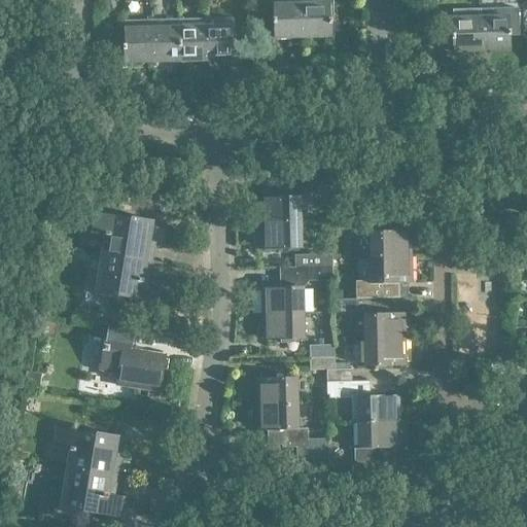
[(301,2),(301,35),(328,34),(328,20),(334,20),(332,0),(301,0),(302,2),(301,2)]
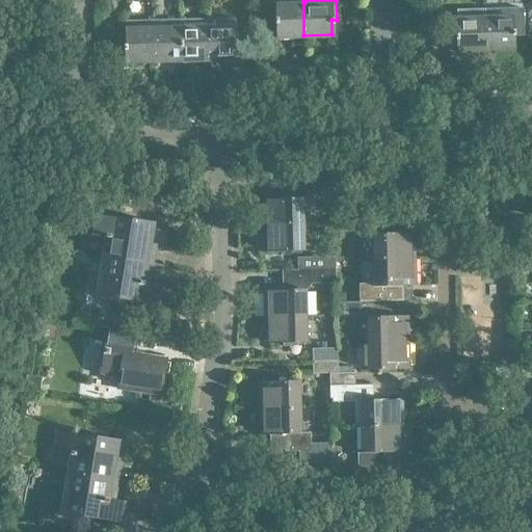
[(303,35),(303,2),(275,2),(275,35),(303,35)]
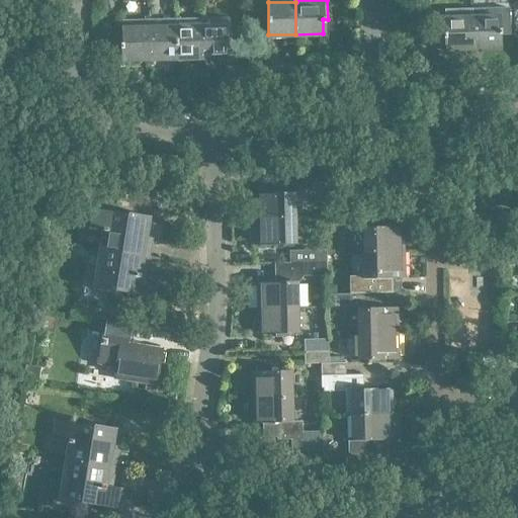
[(471,8),(472,49),(500,49),(499,34),(509,34),(508,7),(471,8)]
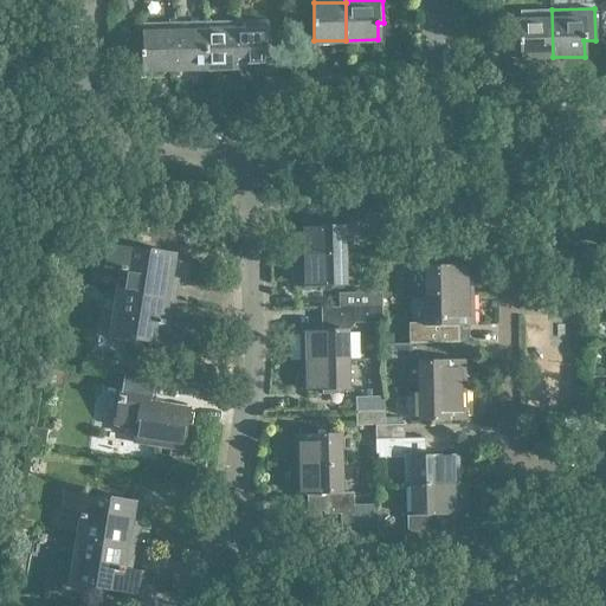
[(553,57),(552,10),(521,11),(521,20),(520,20),(521,58),(553,57)]
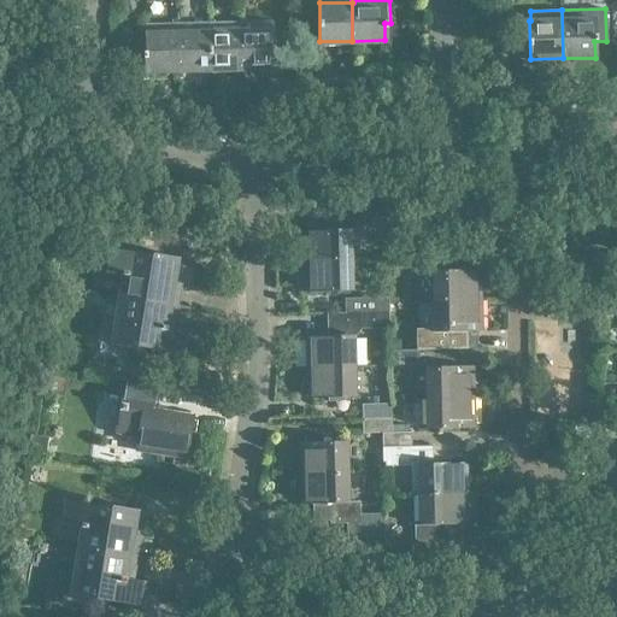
[(210,23),(211,69),(241,68),(241,22),(210,23)]
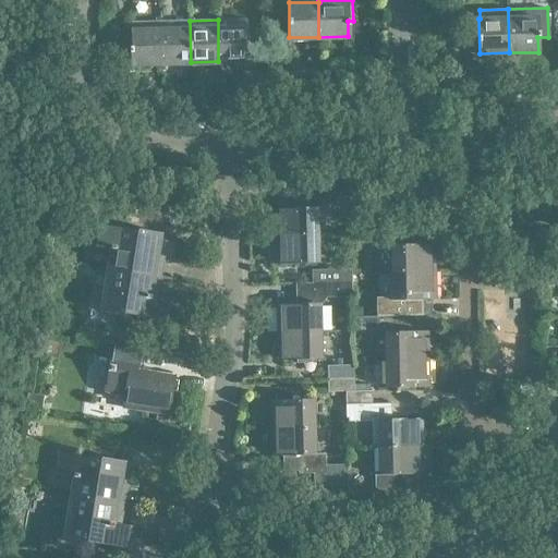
[(218,20),(218,61),(246,61),(245,26),(247,25),(247,20),(218,20)]
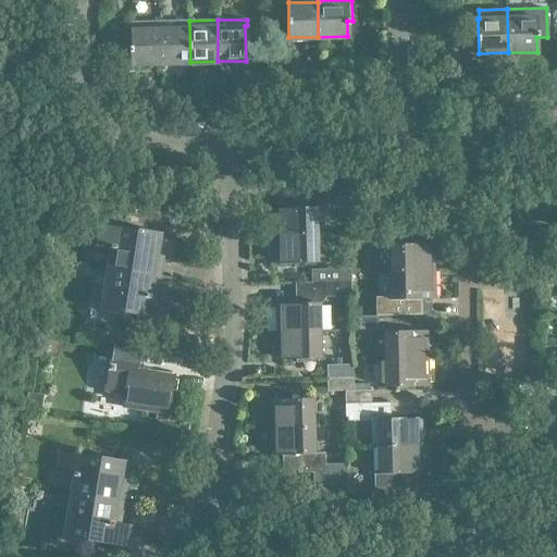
[(162,63),(161,21),(133,22),(133,29),(132,29),(133,64),(162,63)]
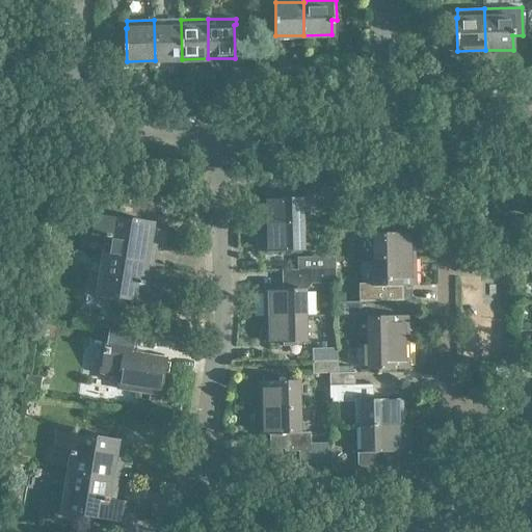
[(154,20),(155,60),(182,59),(181,20),(154,20)]
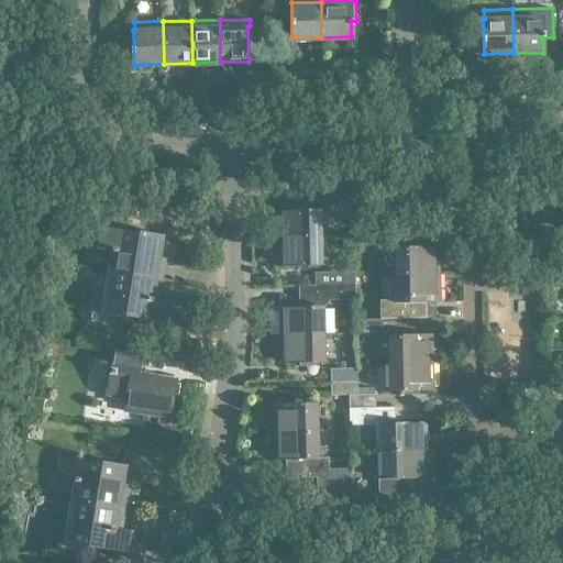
[(326,184),(326,197),(352,196),(351,183),(326,184)]
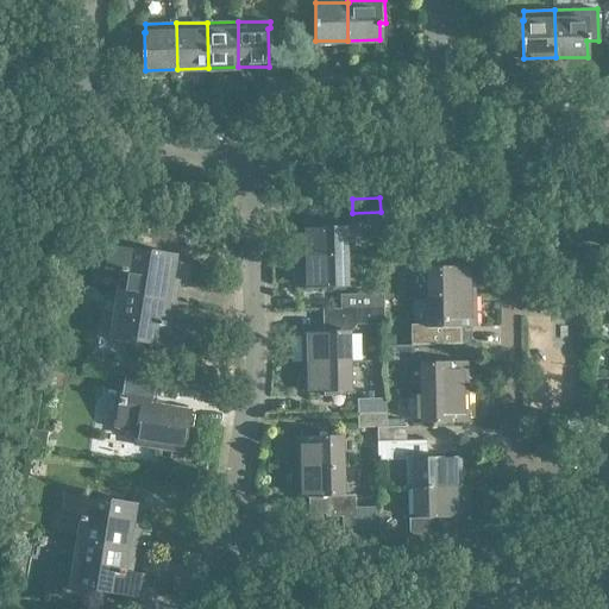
[(299,227),(300,257),(346,256),(346,225),(299,227)]
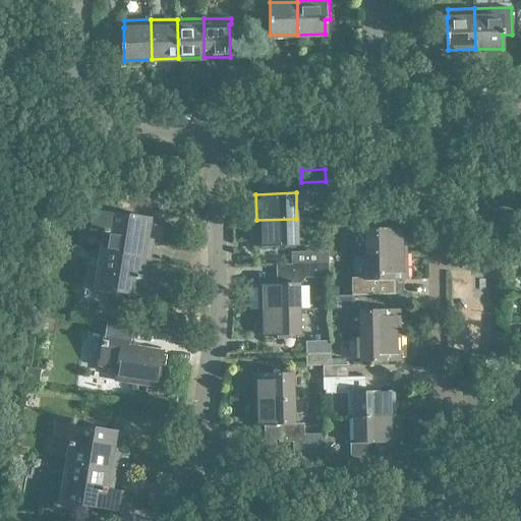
[(99,251),(143,258),(150,218),(129,215),(128,216),(90,210),(87,230),(102,233),(99,251)]
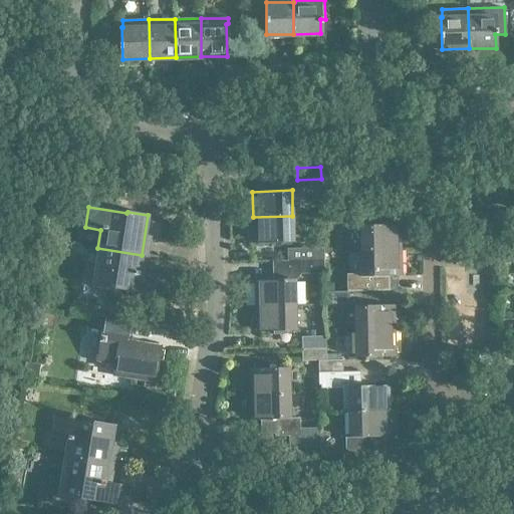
[(292,216),(253,217),(254,243),(293,242),(292,216)]
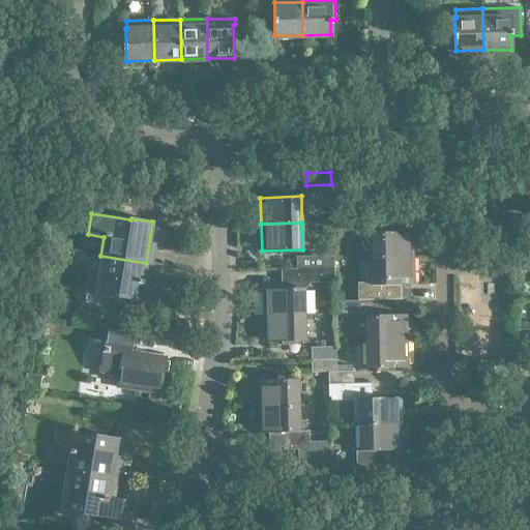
[(370,232),(371,259),(412,258),(412,231),(370,232)]
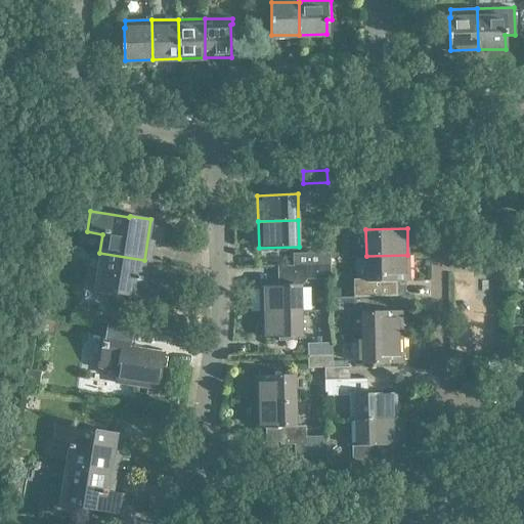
[(293,253),(293,265),(330,265),(330,252),(293,253)]
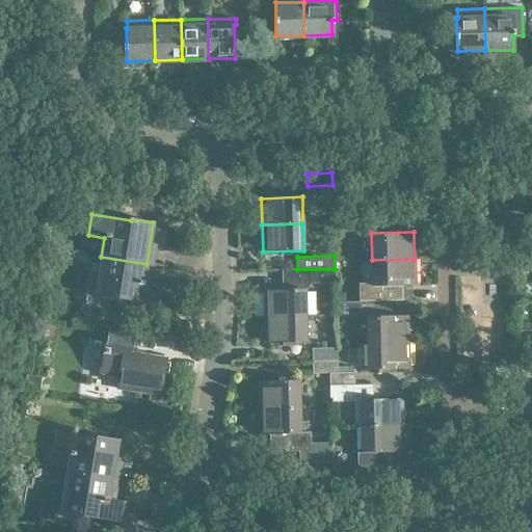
[(147,264),(101,257),(95,297),(116,300),(117,298),(156,304),(160,285),(143,282),(147,264)]
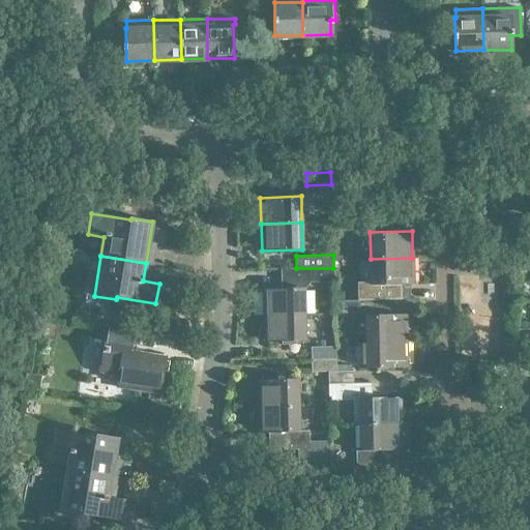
[(412,258),(371,259),(372,285),(413,284),(412,258)]
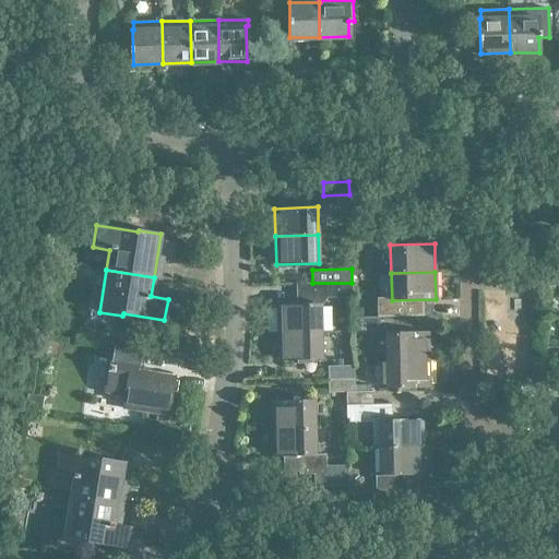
[(276,305),(277,332),(320,331),(320,305),(326,296),(352,295),(352,283),(312,283),(298,284),(298,304),(276,305)]
